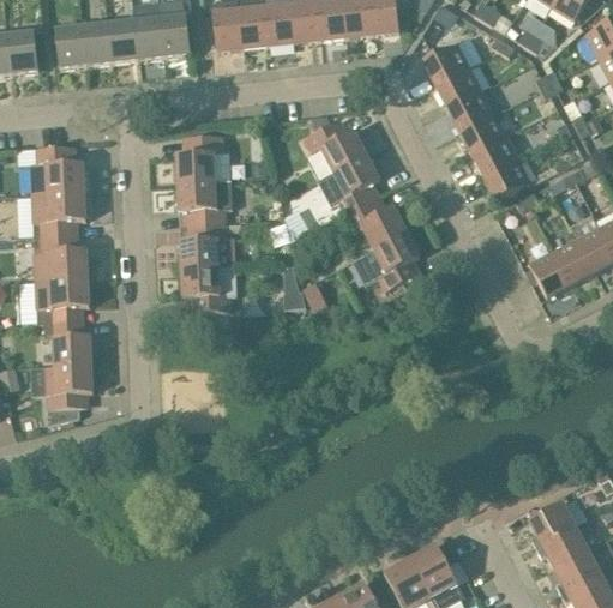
[(346,37),(342,0),(329,0),(316,1),(320,40),(346,37)]
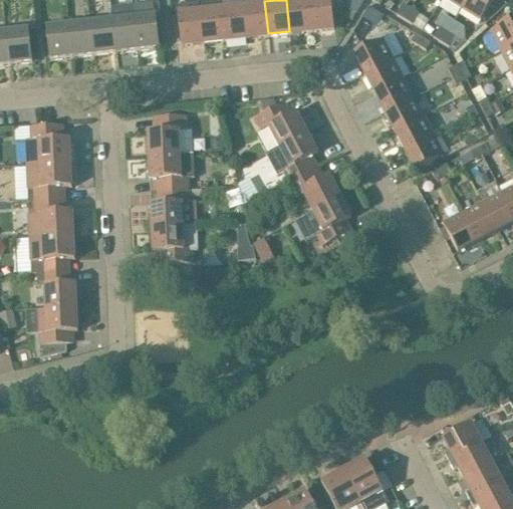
[(310,28),(307,0),(286,0),(289,31),(310,28)]
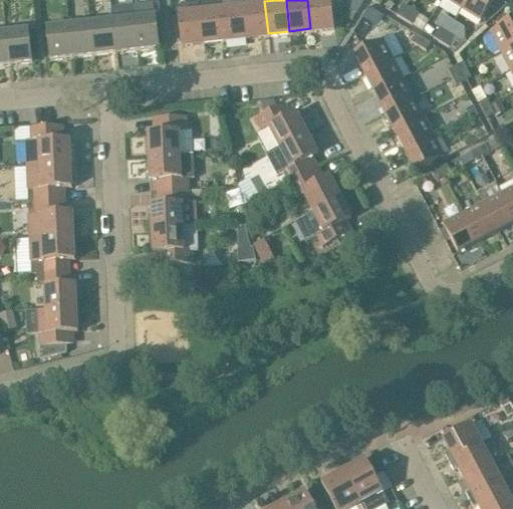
[(307,0),(310,28),(333,26),(330,0),(307,0)]
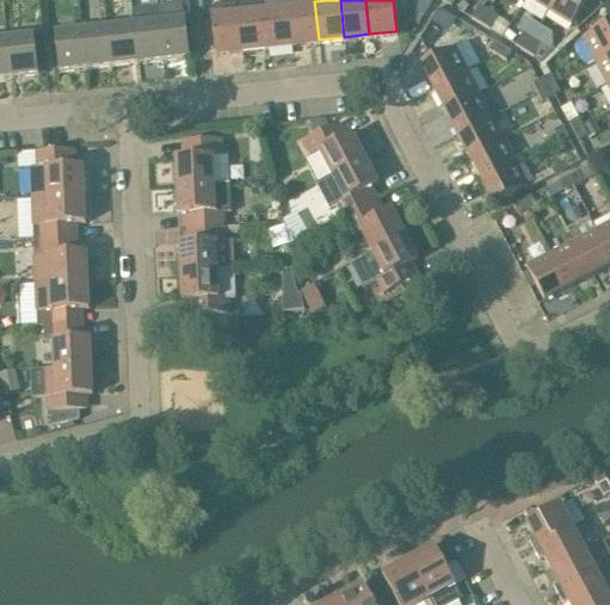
[(417,0),(414,5),(424,12),(431,0),(417,0)]
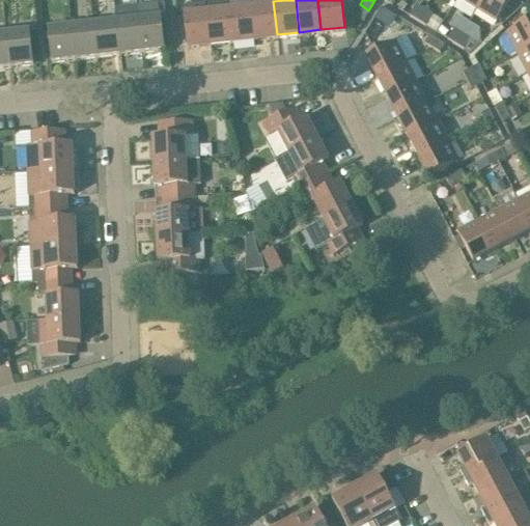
[(424,5),(416,0),(409,11),(417,17),(424,5)]
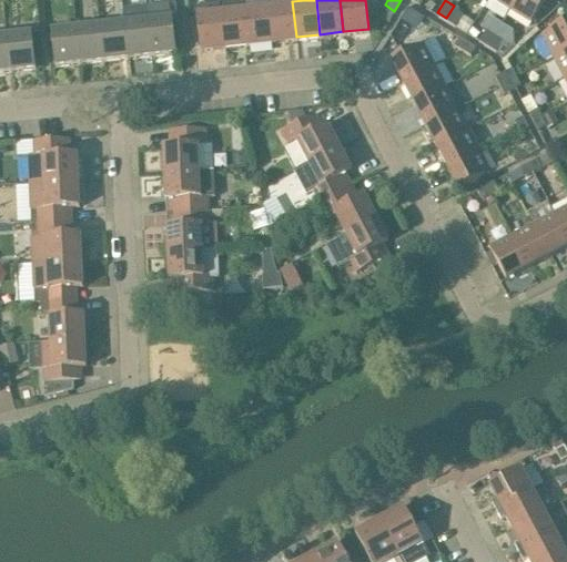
[(513,0),(509,7),(530,20),(543,0),(513,0)]
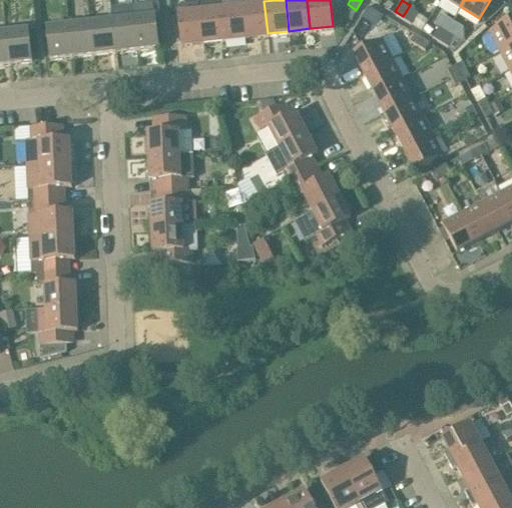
[(242,3),(245,35),(268,33),(264,1),(242,3)]
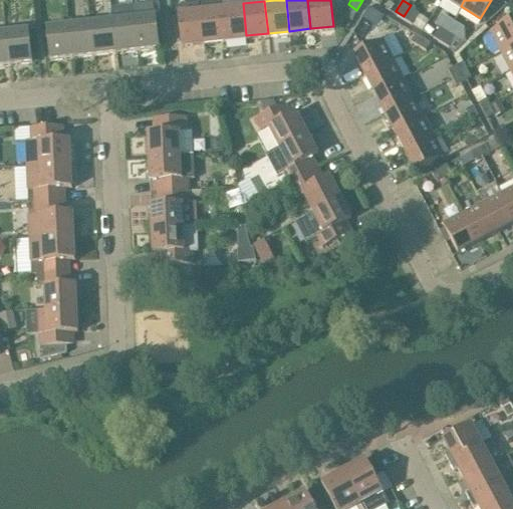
[(221,6),(225,38),(246,35),(243,3),(221,6)]
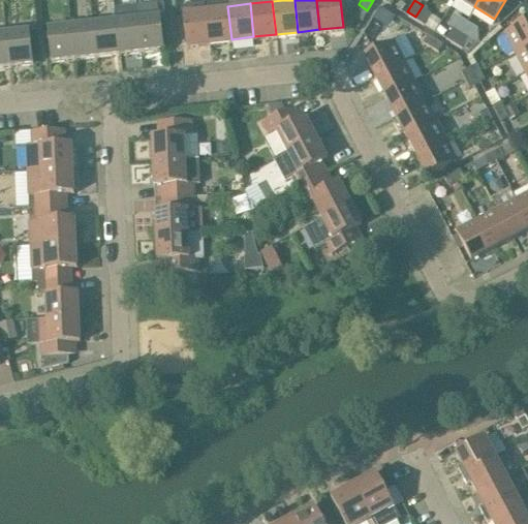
[(423,5),(415,17),(424,22),(431,10),(423,5)]
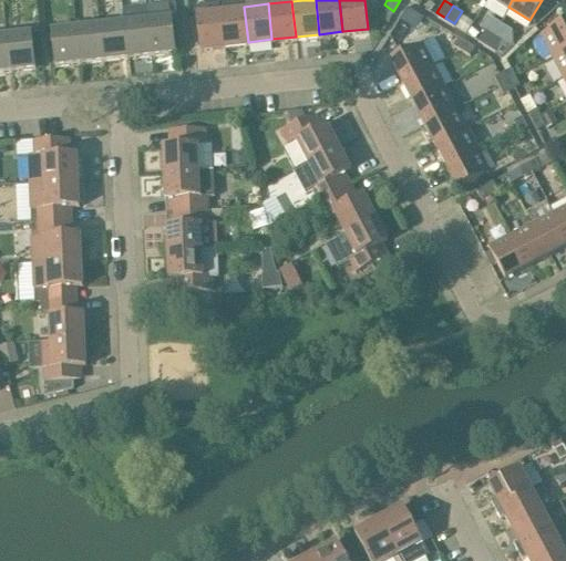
[(244,7),(220,9),(224,44),(248,42),(244,7)]
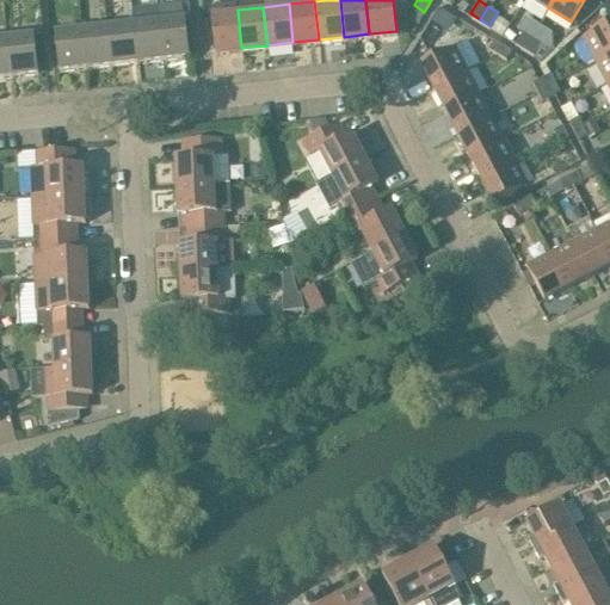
[(241,48),(238,10),(211,13),(215,50),(241,48)]
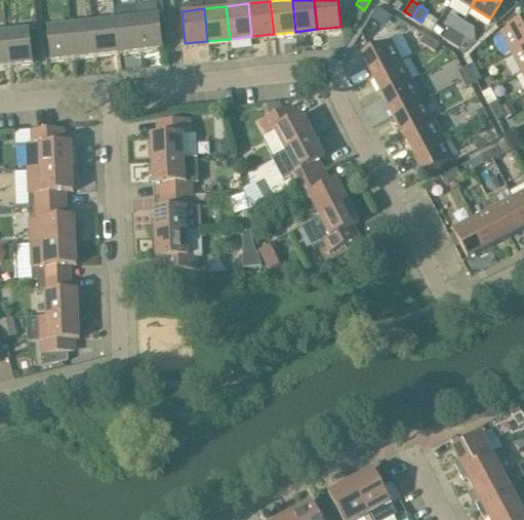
[(159,12),(136,15),(139,48),(162,46),(159,12)]
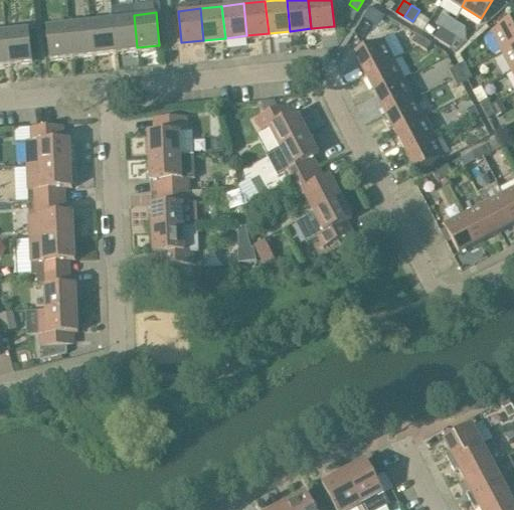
[(137,47),(134,15),(112,17),(116,50),(137,47)]
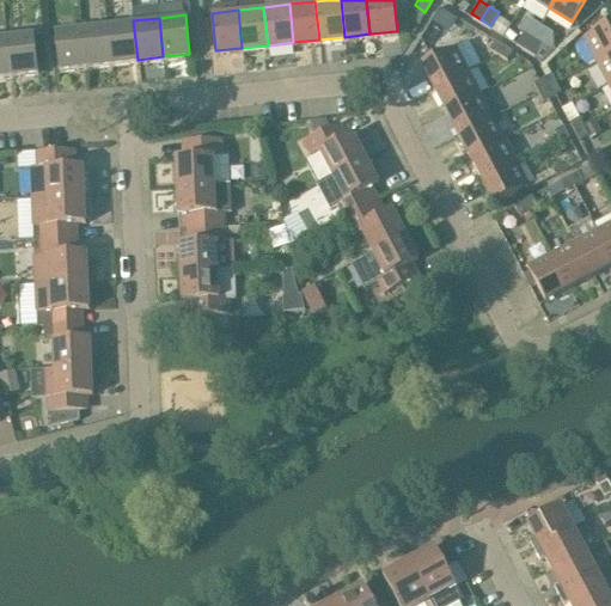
[(610,18),(582,34),(596,57),(610,49),(610,18)]
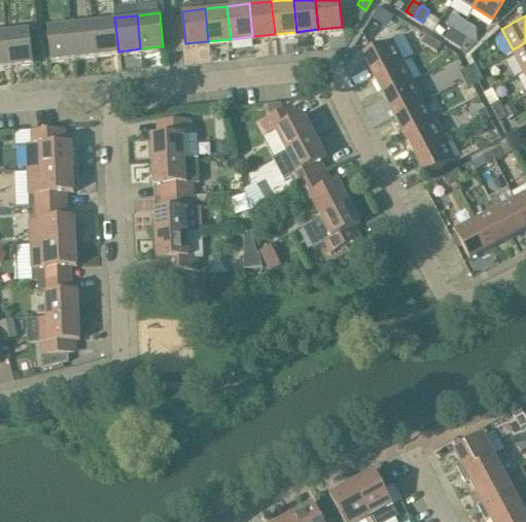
[(118,51),(114,18),(93,20),(96,54),(118,51)]
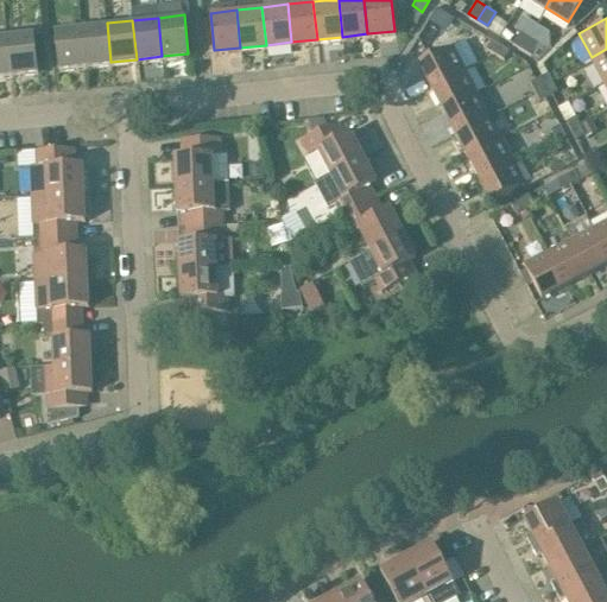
[(111,62),(107,23),(81,26),(86,64),(111,62)]
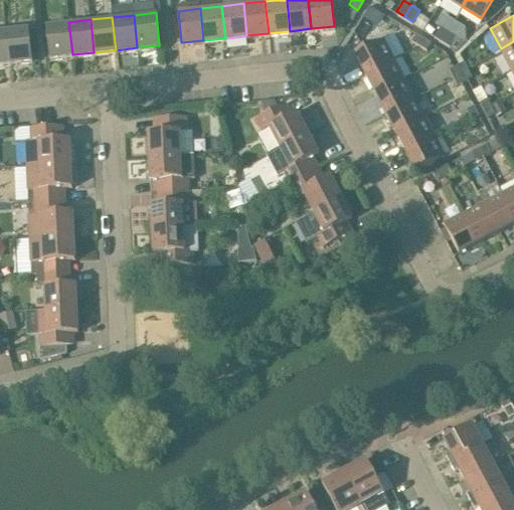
[(72,54),(68,22),(46,24),(49,57),(72,54)]
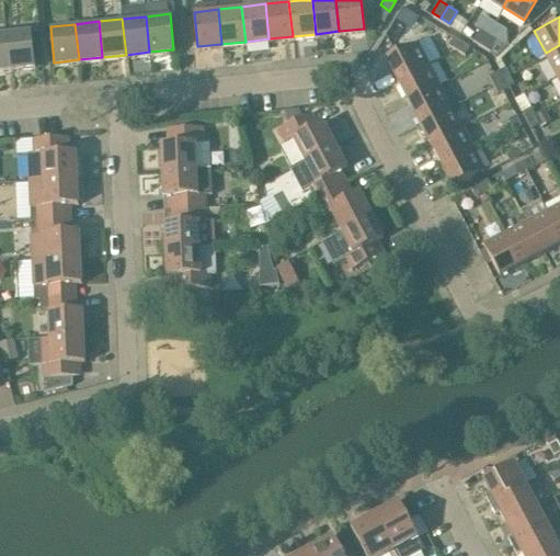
[(488,31),(480,25),(472,37),(481,43),(488,31)]
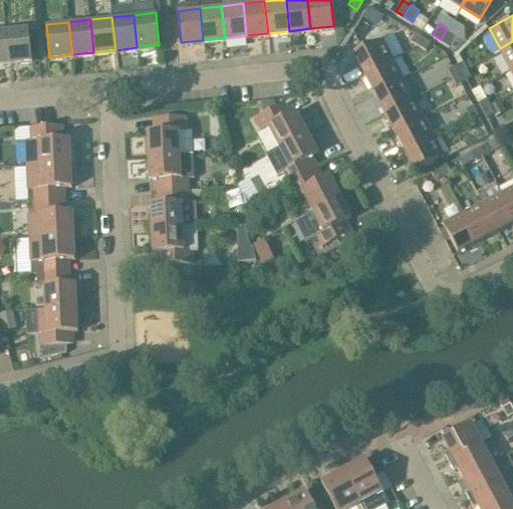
[(28,26),(6,29),(9,61),(32,59),(28,26)]
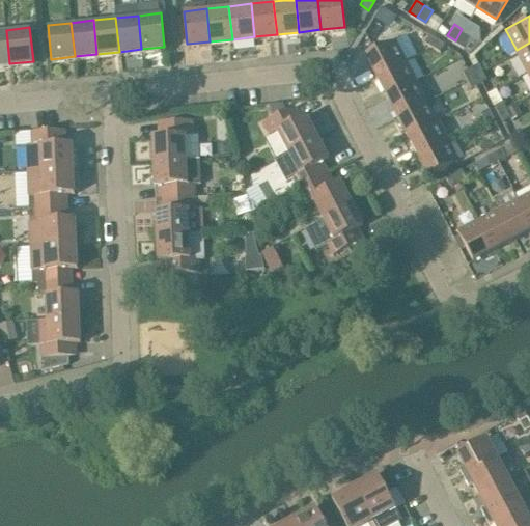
[(462,29),(455,40),(464,46),(470,34),(462,29)]
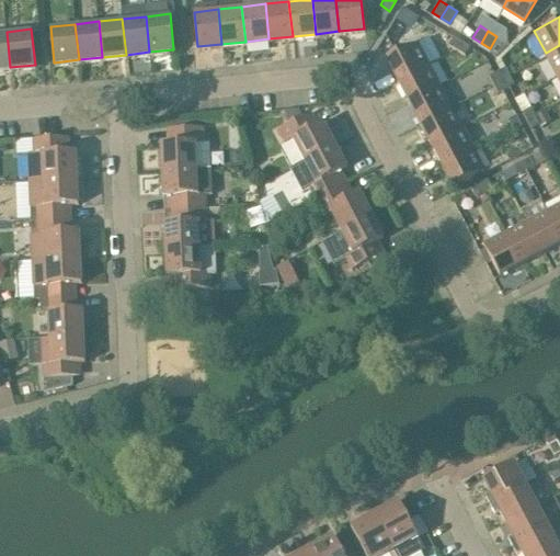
[(0,68),(10,67),(7,32),(0,32),(0,68)]
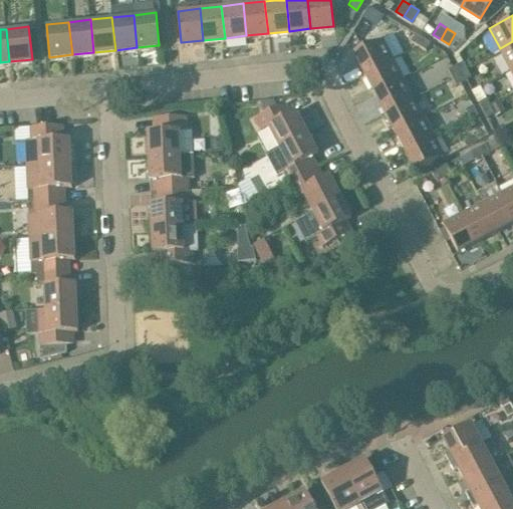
[(418,43),(423,35),(416,30),(411,38),(418,43)]
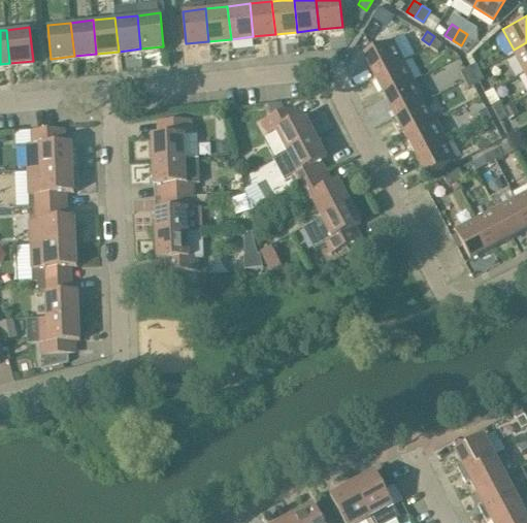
[(373,73),(403,58),(392,36),(362,53),(373,73)]
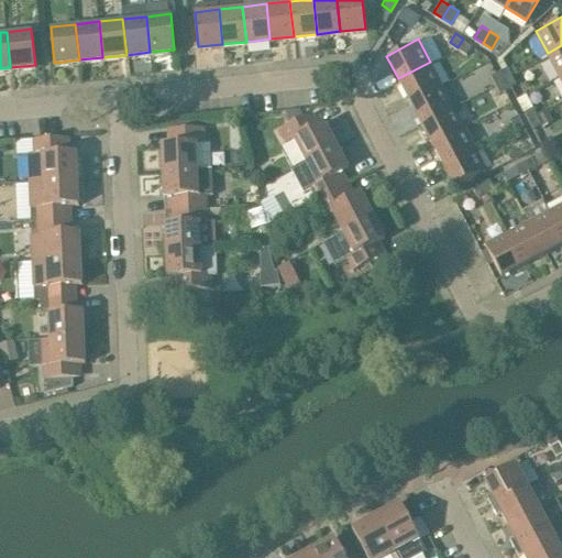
[(458,47),(466,52),(472,44),(463,39),(458,47)]
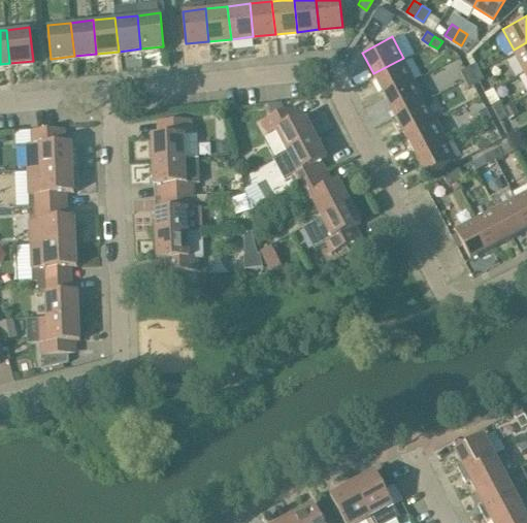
[(526,42),(514,50),(524,69),(526,67),(526,42)]
